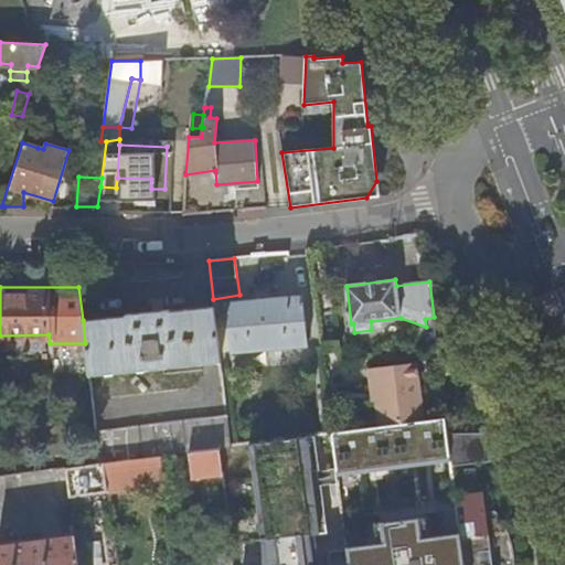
[(307,332),(320,331),(318,319),(305,320),(301,296),(224,304),(231,353),(309,345),(309,344),(307,332)]
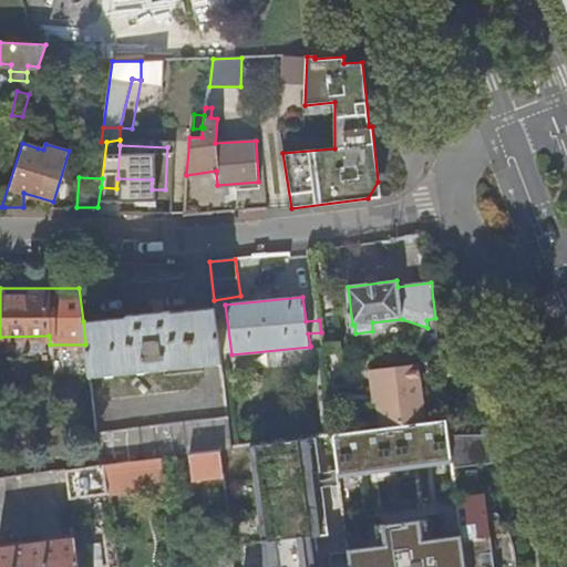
[(90,378),(223,363),(215,308),(171,313),(171,310),(126,315),(126,317),(83,321),(85,344),(90,378)]
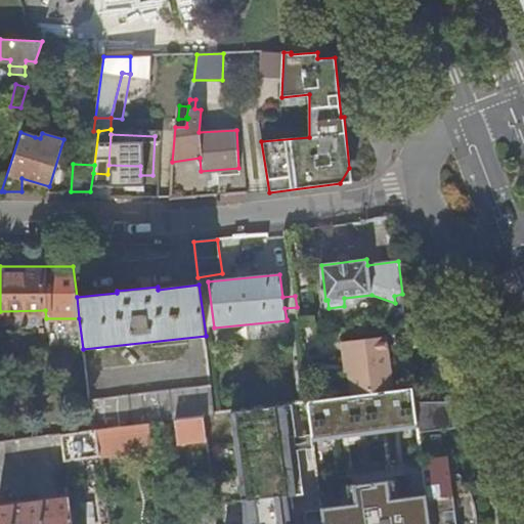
[(285,308),(287,319),(298,317),(297,307),(285,308)]
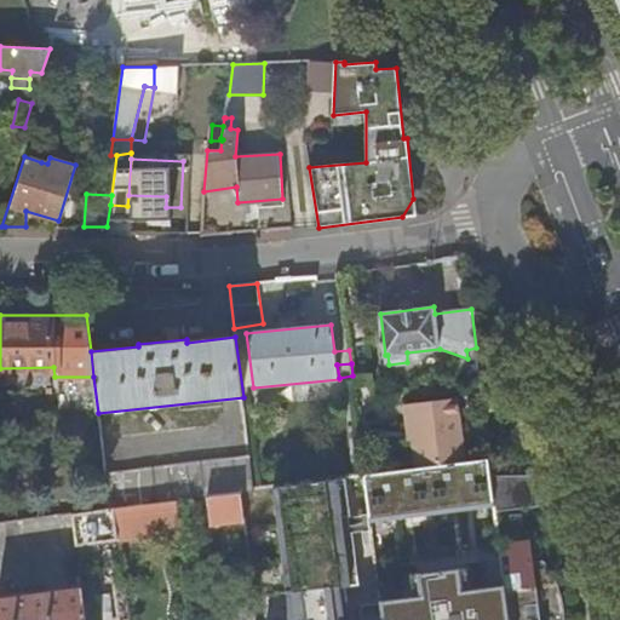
[(411,422),(417,468),(465,461),(455,397),(403,405),(406,423),(411,422)]
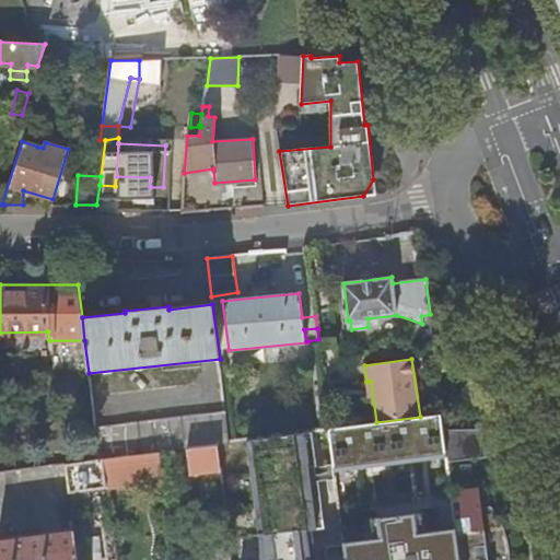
[(226,413),(95,430),(98,461),(103,459),(161,452),(199,446),(218,444),(231,443),(226,413)]
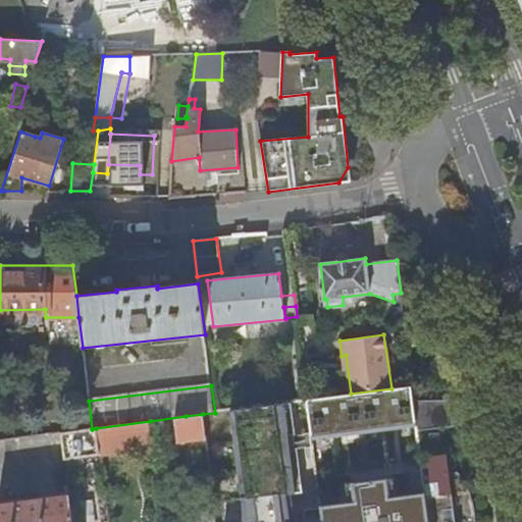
[(392,388),(351,394),(307,400),(313,439),(419,427),(415,399),(413,385),(392,388)]
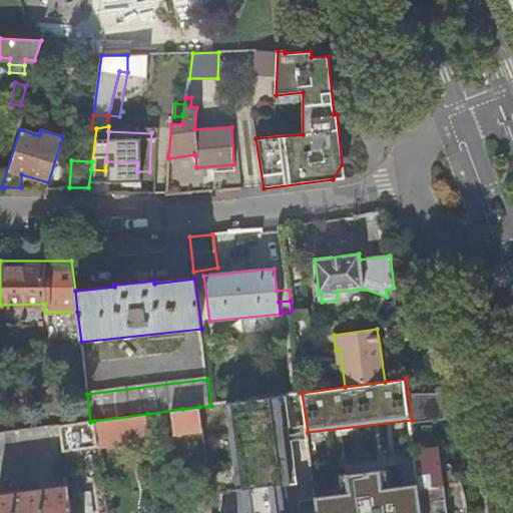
[(412,425),(463,419),(453,391),(408,392),(412,420),(412,425)]
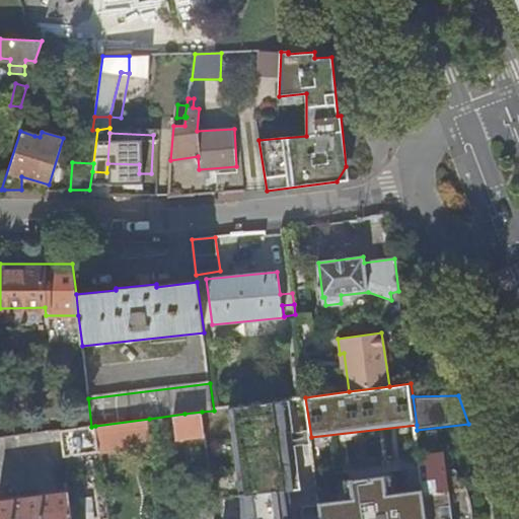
[(302,490),(290,400),(228,409),(242,518),(320,518),(321,516),(294,518),(290,492),(302,490)]
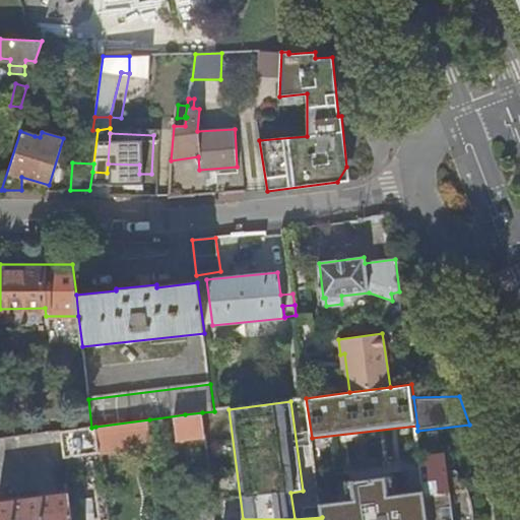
[(189,442),(206,439),(202,412),(185,414),(189,442)]
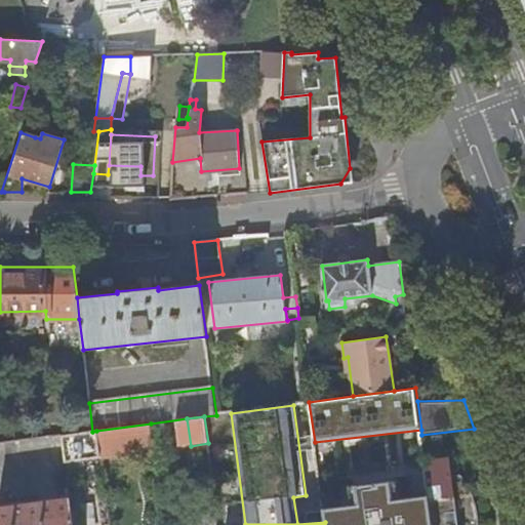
[(151,423),(96,431),(101,457),(122,454),(121,446),(154,442),(151,423)]
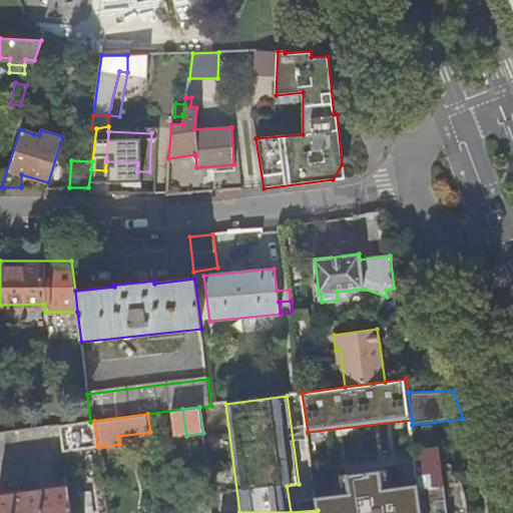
[(118,436),(119,444),(151,440),(150,432),(118,436)]
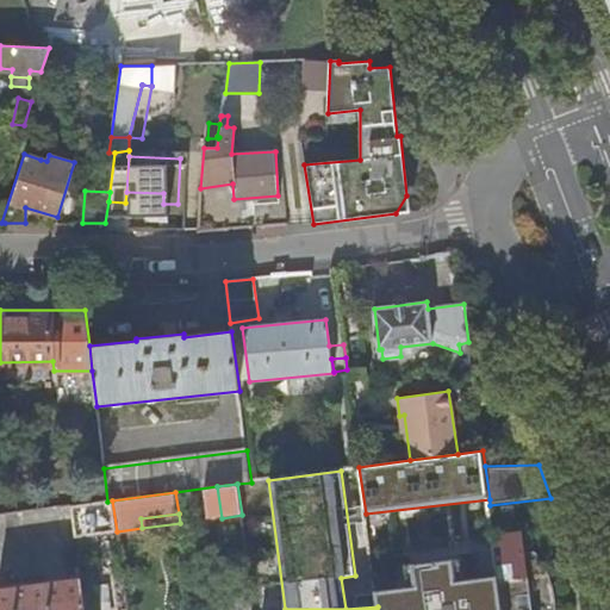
[(533,535),(524,536),(528,560),(535,559),(533,535)]
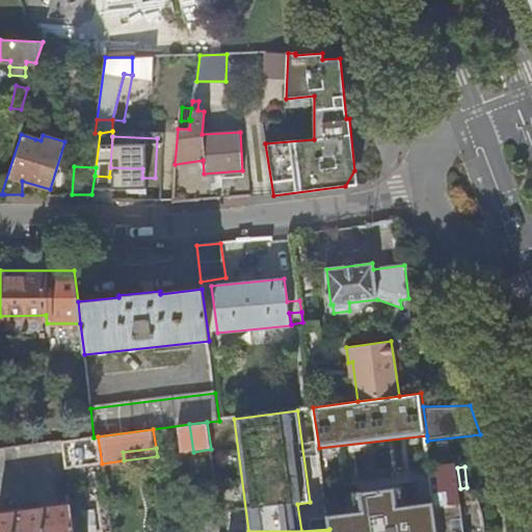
[(460,488),(457,468),(431,471),(435,502),(439,531),(484,531),(484,525),(483,521),(478,507),(474,496),(469,489),(467,487),(460,488)]
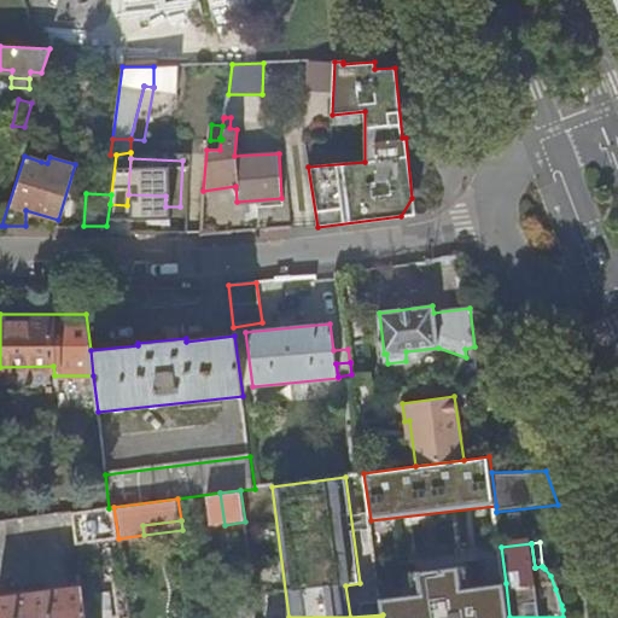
[(380,600),(383,614),(382,617),(509,617),(506,583),(467,589),(465,566),(412,572),(414,595),(380,600)]
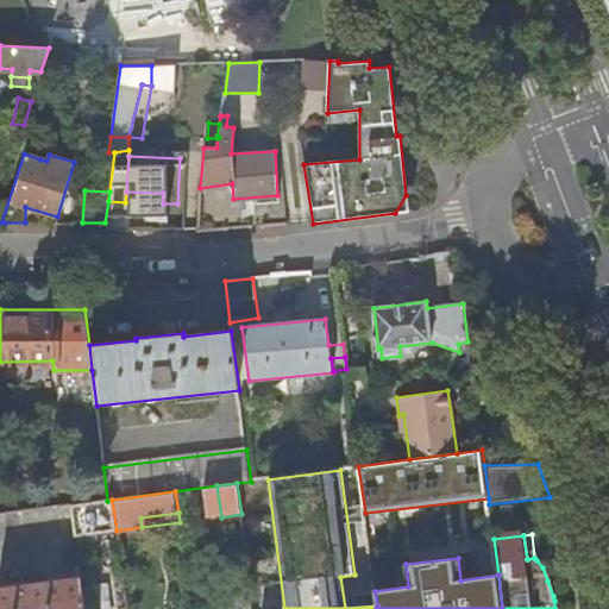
[(67,581),(70,608),(85,608),(81,578),(67,581)]
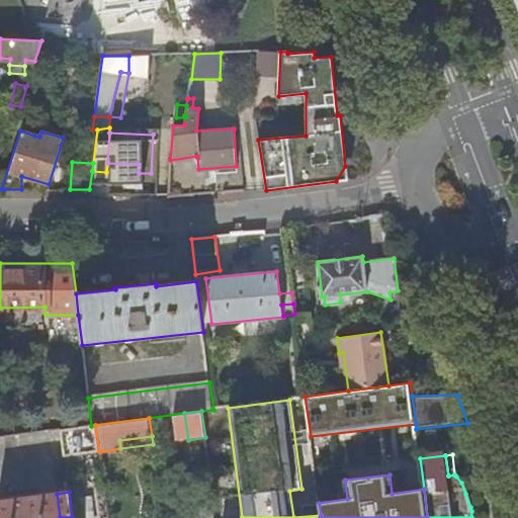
[(40,496),(42,517),(60,517),(57,494),(40,496)]
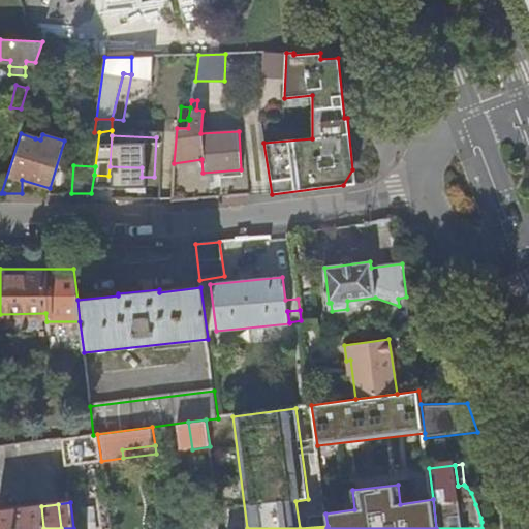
[(43,528),(41,506),(0,511),(0,528),(43,528)]
